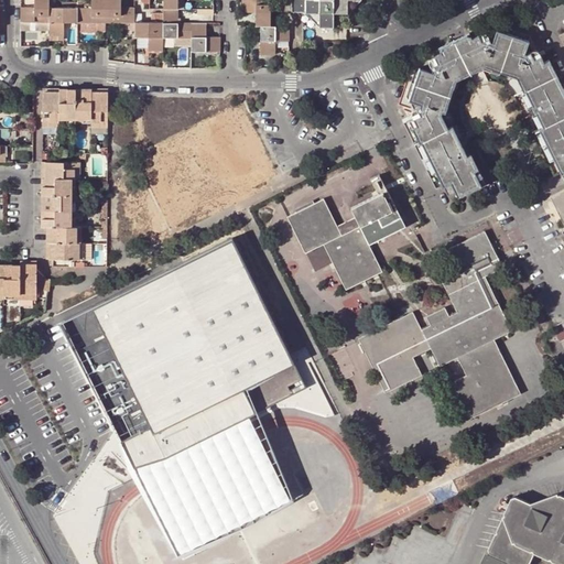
[(22,6),(22,30),(51,30),(51,7),(50,0),(34,0),(35,6),(22,6)]
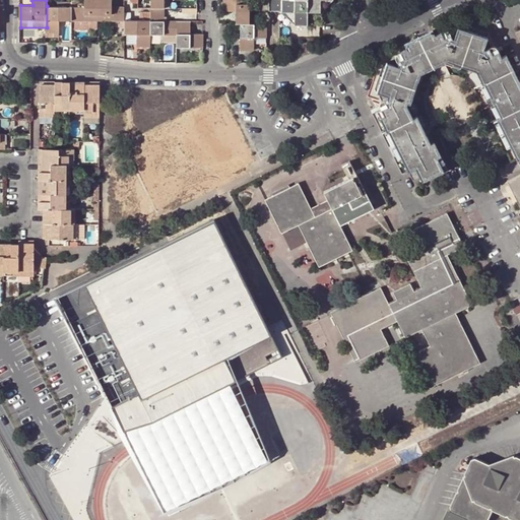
[(83,0),(84,1),(84,6),(72,6),(72,19),(98,19),(96,0),(83,0)]
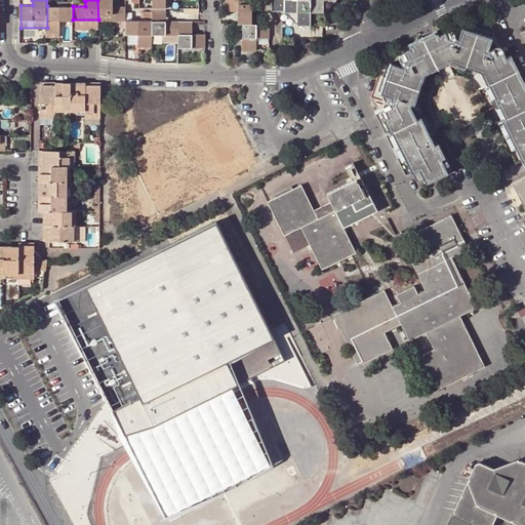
[(125,6),(112,6),(111,0),(97,0),(98,19),(125,21),(125,6)]
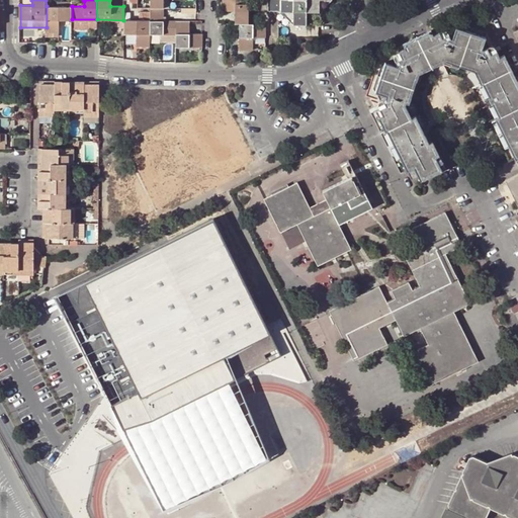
[(223,0),(224,8),(236,8),(236,21),(241,21),(251,21),(252,8),(251,0),(223,0)]
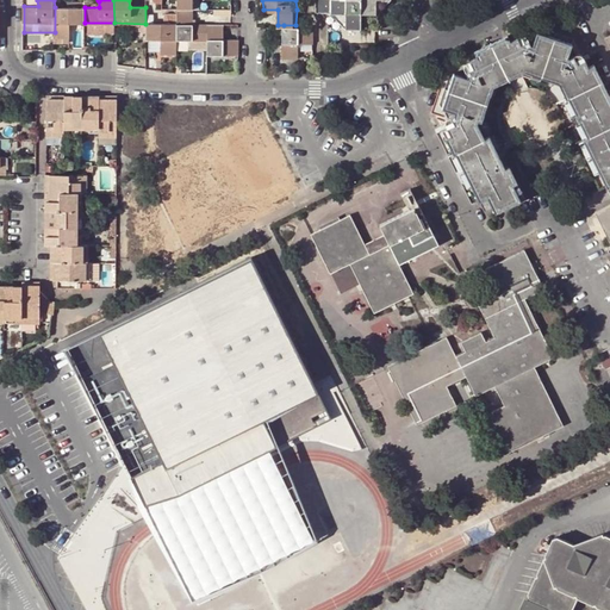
[(328,0),(328,1),(313,0),(313,16),(329,16),(344,16),(343,30),(359,31),(360,20),(358,18),(359,16),(373,17),(373,1),(390,1),(388,0),(328,0)]
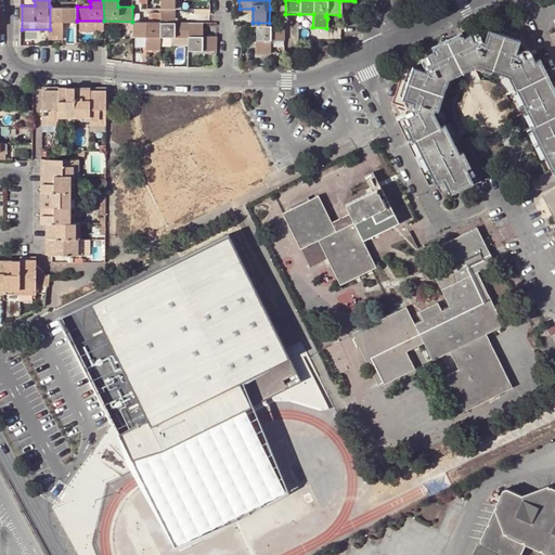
[(50,29),(50,35),(64,35),(64,21),(77,21),(77,7),(77,1),(72,1),(72,7),(62,7),(50,7),(50,29)]
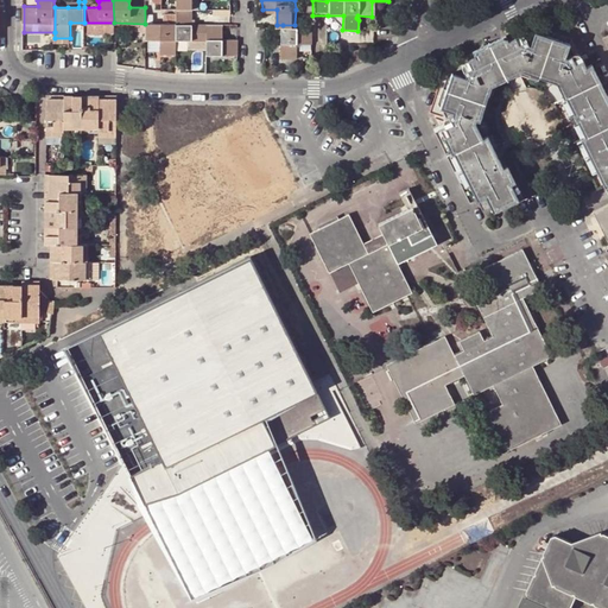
[(177,12),(177,38),(181,38),(189,38),(189,46),(208,46),(209,24),(192,23),(191,7),(177,7),(177,12)]
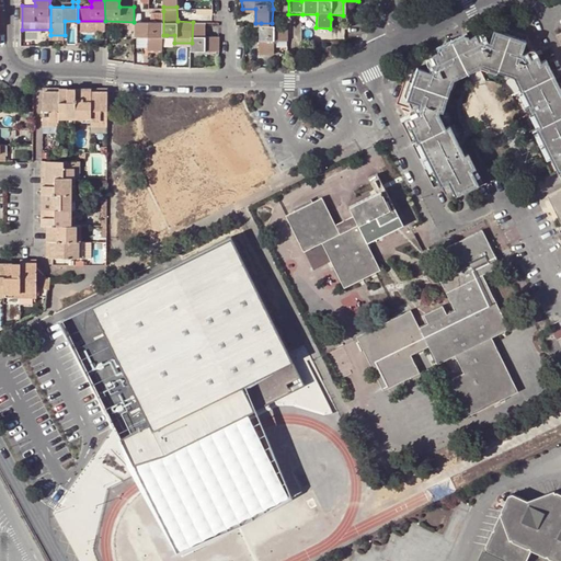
[(163,35),(163,11),(152,12),(152,21),(134,22),(133,35),(147,35),(147,48),(162,48),(163,35)]
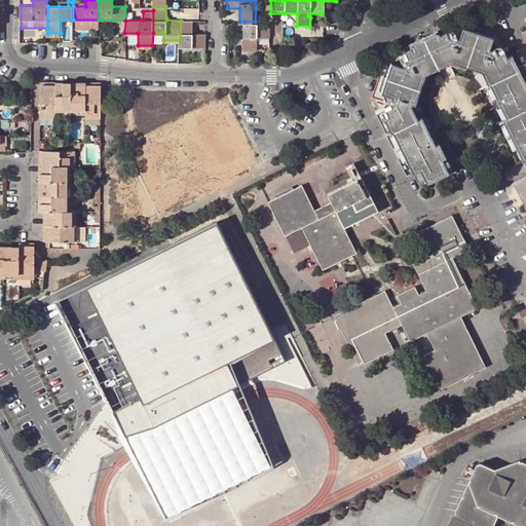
[(204,33),(192,33),(186,33),(186,21),(181,21),(180,40),(180,47),(204,48),(204,33)]
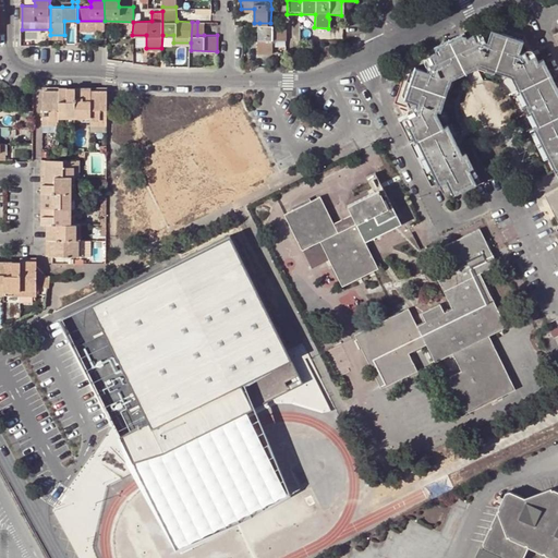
[(269,48),(276,48),(276,39),(289,39),(289,23),(286,23),(270,23),(259,23),(258,52),(269,52),(269,48)]
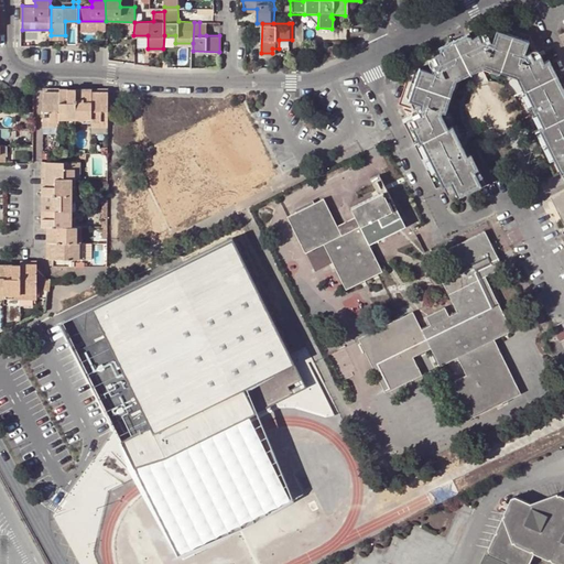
[(563,88),(550,61),(545,63),(539,50),(535,50),(532,42),(498,30),(490,34),(486,31),(469,38),(466,32),(437,46),(441,53),(430,57),(429,64),(421,68),(419,67),(408,101),(412,102),(411,105),(413,108),(411,110),(411,114),(413,117),(416,122),(411,125),(420,141),(421,140),(429,154),(436,170),(443,183),(448,194),(456,190),(456,191),(457,194),(469,188),(480,183),(473,169),(477,166),(470,152),(470,151),(466,153),(452,126),(447,128),(440,110),(446,112),(448,105),(442,102),(445,94),(448,86),(456,88),(458,82),(470,75),(484,68),(485,71),(486,69),(491,67),(494,63),(502,66),(511,69),(510,74),(516,76),(518,72),(522,74),(529,87),(527,88),(534,106),(532,107),(535,115),(539,112),(545,127),(540,129),(549,144),(555,159),(563,173),(563,172),(563,88)]
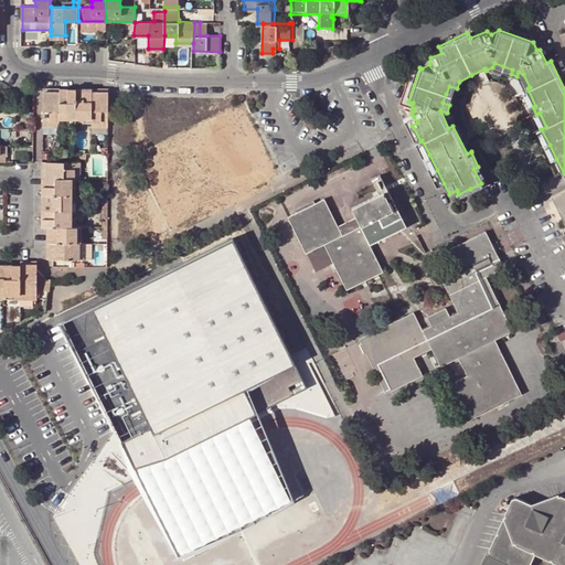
[(500,74),(501,71),(503,66),(494,63),(492,67),(491,72),(500,74)]
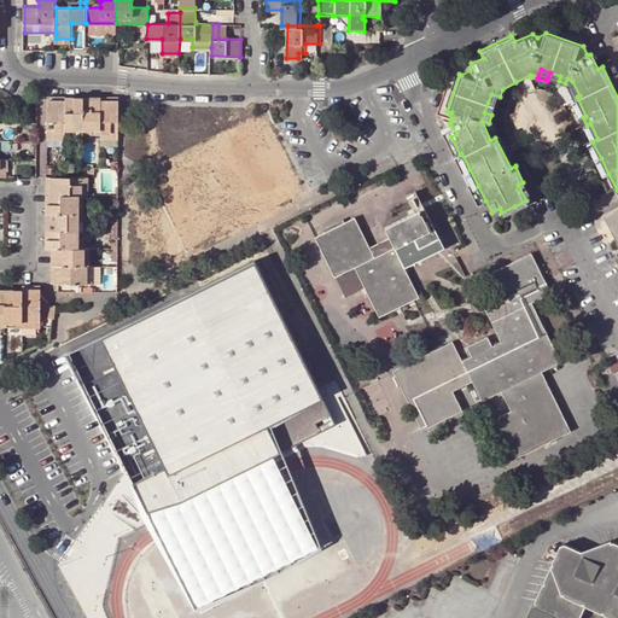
[(491,94),(488,103),(494,105),(496,106),(500,97),(491,94)]
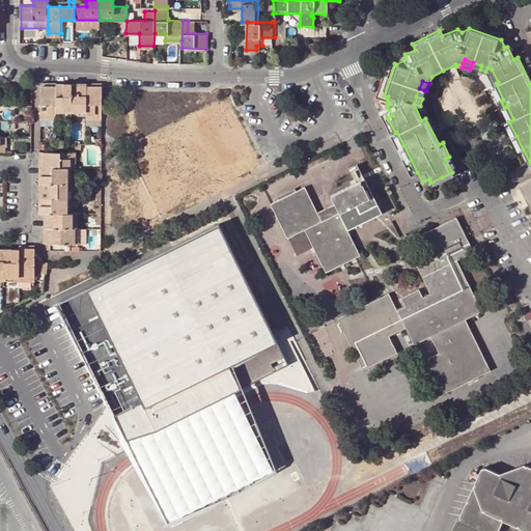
[(501,101),(503,100),(496,83),(491,85),(499,102),(501,101)]
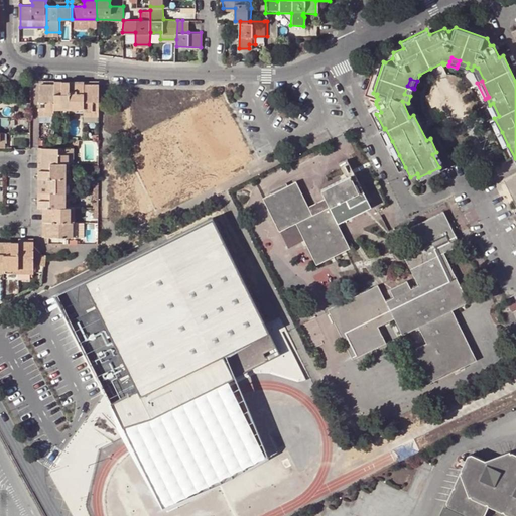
[(53,116),(53,112),(53,82),(38,82),(39,115),(53,116)]
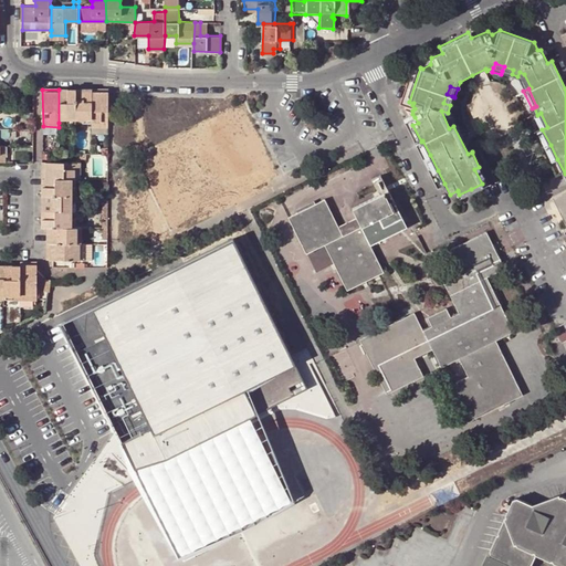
[(75,90),(59,90),(59,123),(75,123),(75,90)]
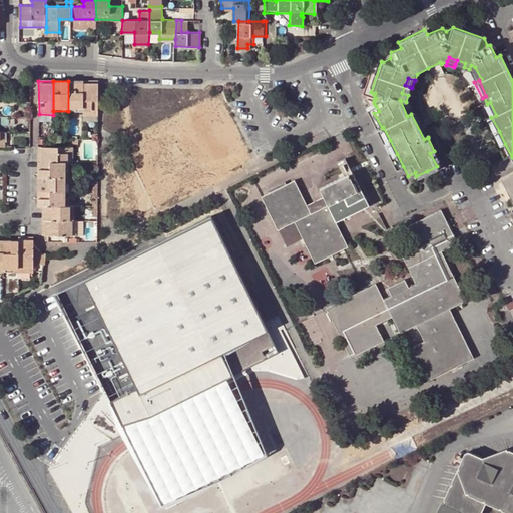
[(68,111),(83,111),(83,81),(68,81),(68,111)]
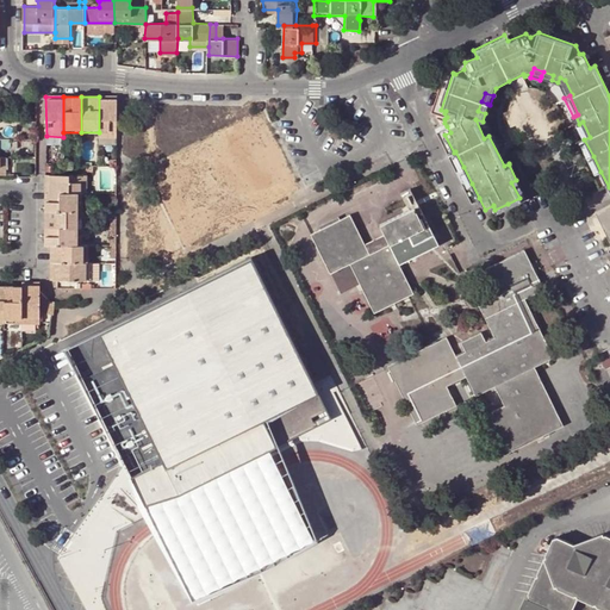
[(117,97),(99,97),(99,132),(99,137),(117,137),(117,97)]
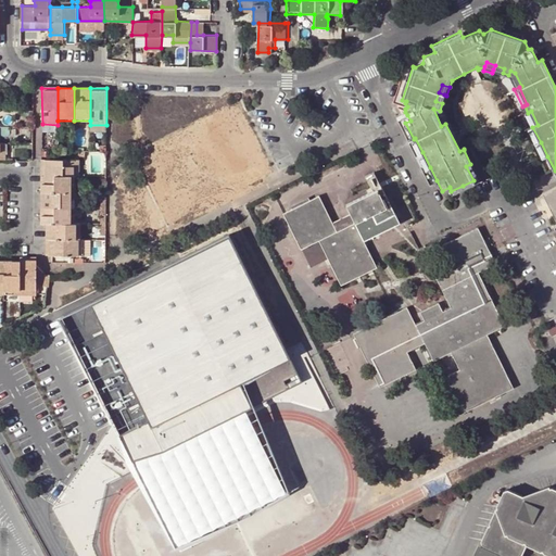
[(444,95),(439,92),(436,101),(442,103),(444,95)]
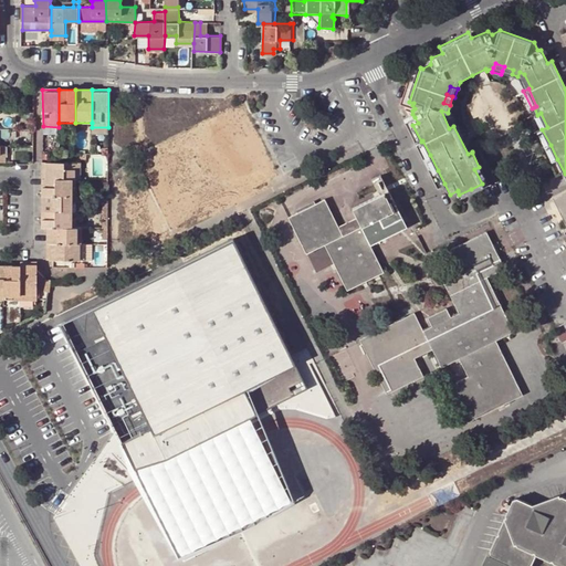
[(547,127),(541,113),(537,115),(535,116),(542,129),(547,127)]
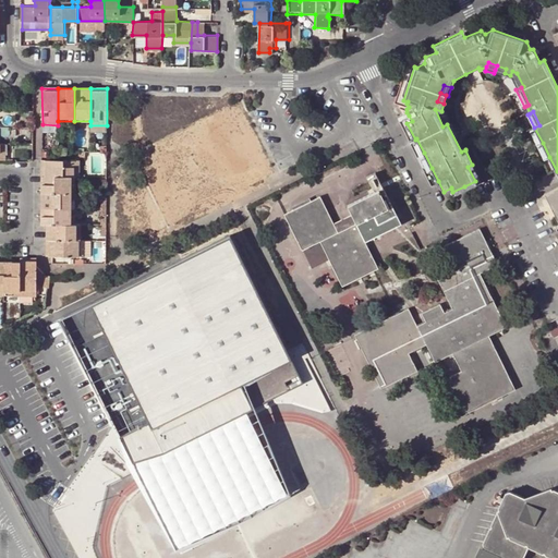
[(530,129),(537,144),(543,143),(534,128),(530,129)]
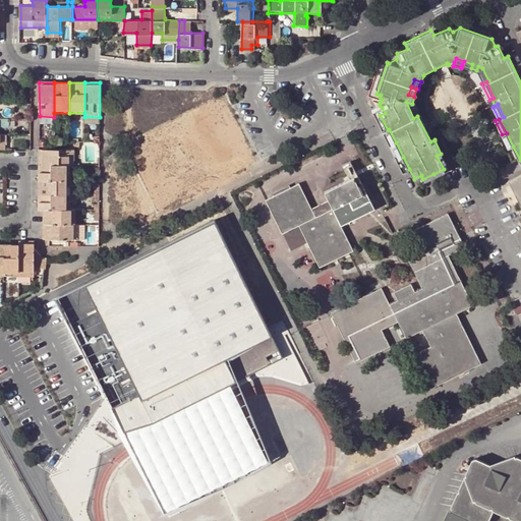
[(383,132),(389,146),(396,142),(389,129),(388,130),(383,132)]
